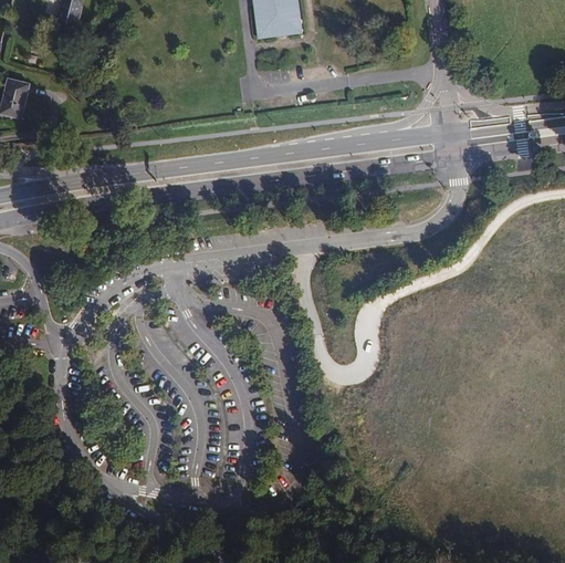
[(62,0),(58,16),(79,21),(84,0),(62,0)]
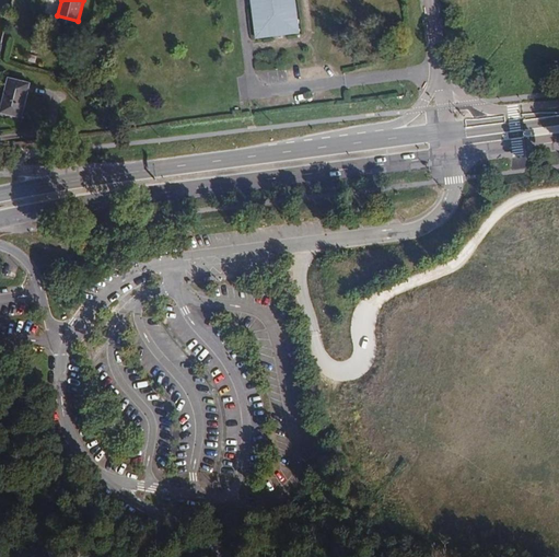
[(249,0),(255,38),(300,33),(295,0),(249,0)]
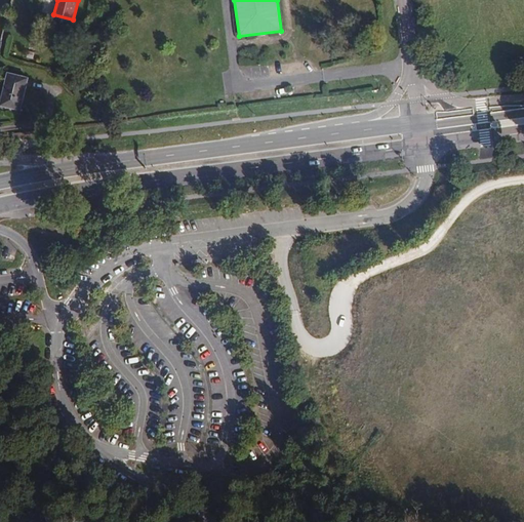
[(29,75),(8,70),(0,101),(0,107),(21,112),(29,75)]
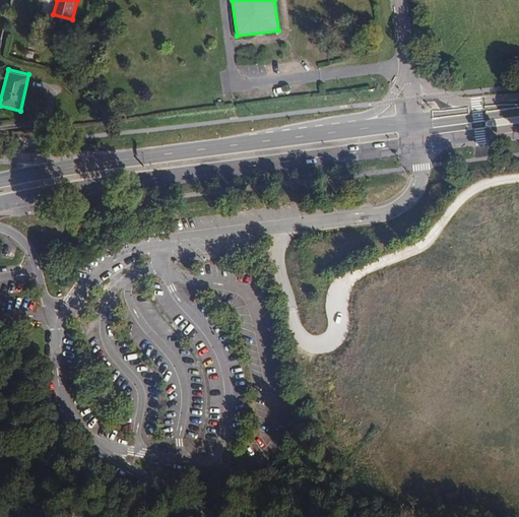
[(513,419),(500,427),(506,440),(518,434),(518,431),(513,419)]
